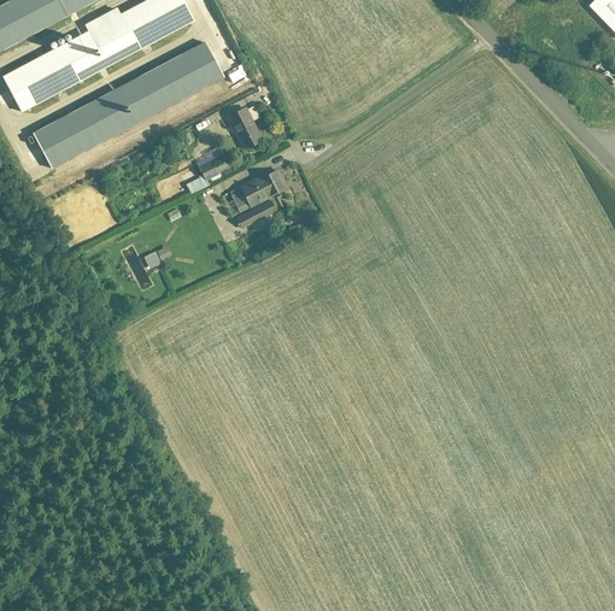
[(7,0),(0,4),(0,47),(88,0),(7,0)]
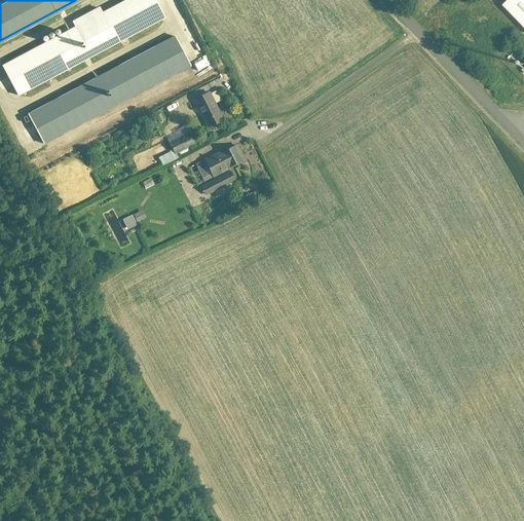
[(125,0),(2,65),(17,94),(164,16),(155,0),(125,0)]
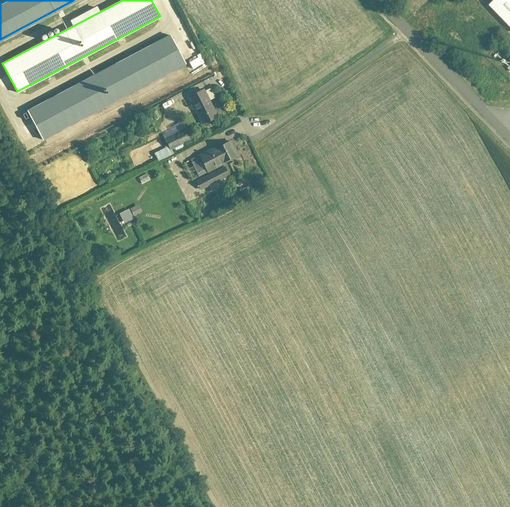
[(171,33),(27,109),(44,140),(188,65),(171,33)]
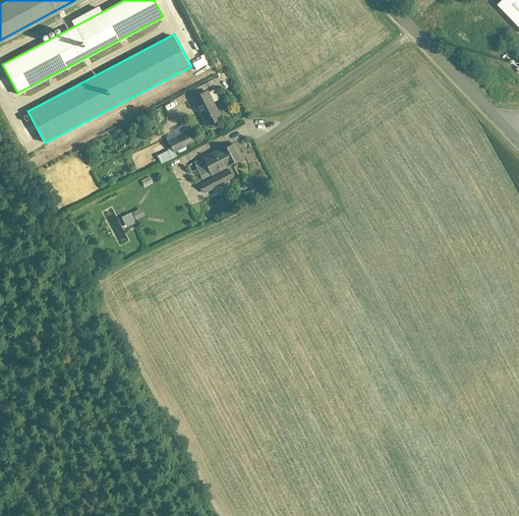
[(222,113),(213,98),(222,93),(216,82),(189,98),(205,123),(222,113)]
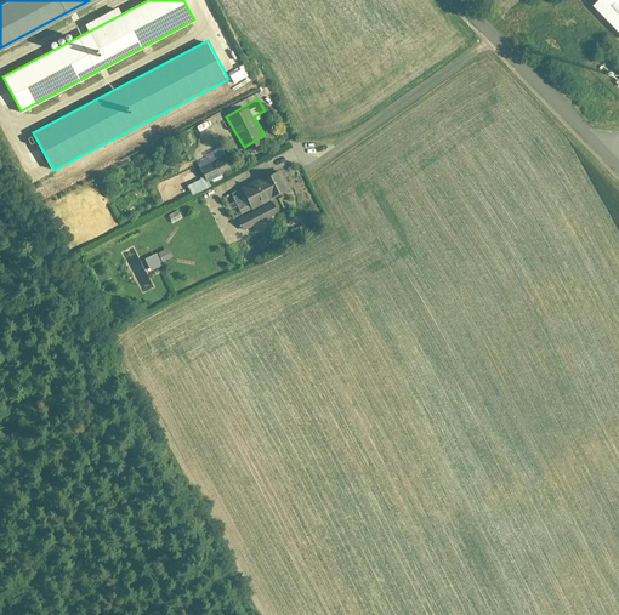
[(203,166),(209,178),(232,168),(226,154),(203,166)]
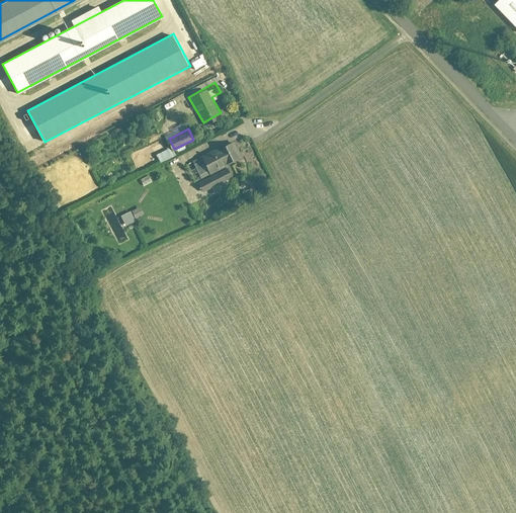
[(186,161),(196,180),(236,161),(226,142),(186,161)]
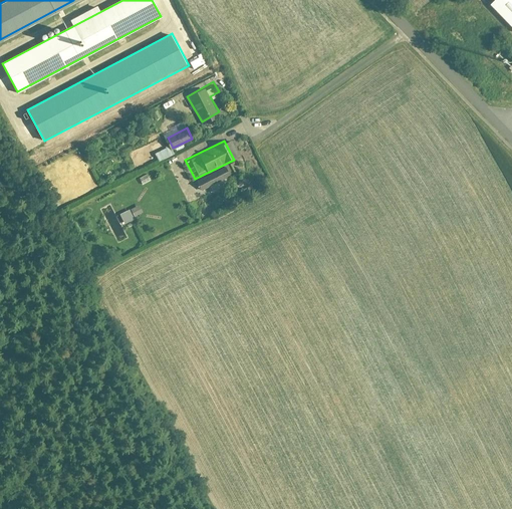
[(155,153),(158,160),(175,153),(171,145),(155,153)]
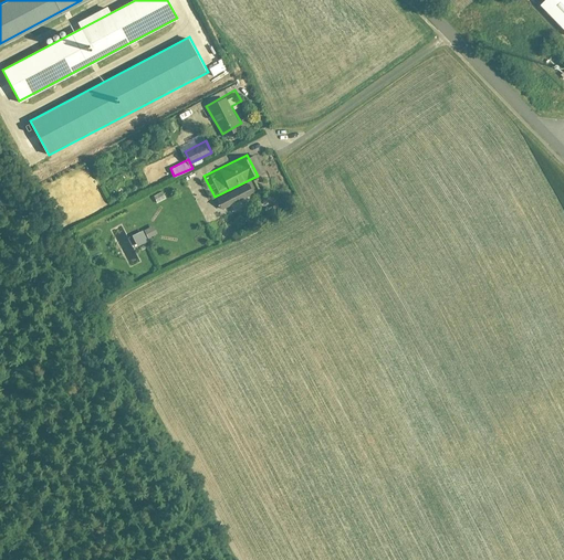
[(226,193),(231,203),(257,190),(251,180),(226,193)]
